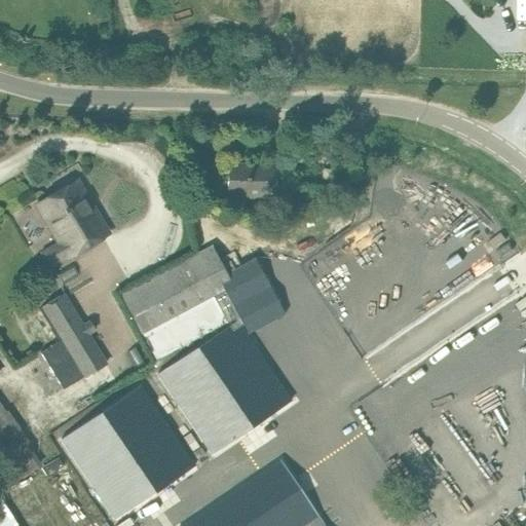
[(275,165),(228,163),(227,196),(274,197),(275,165)]
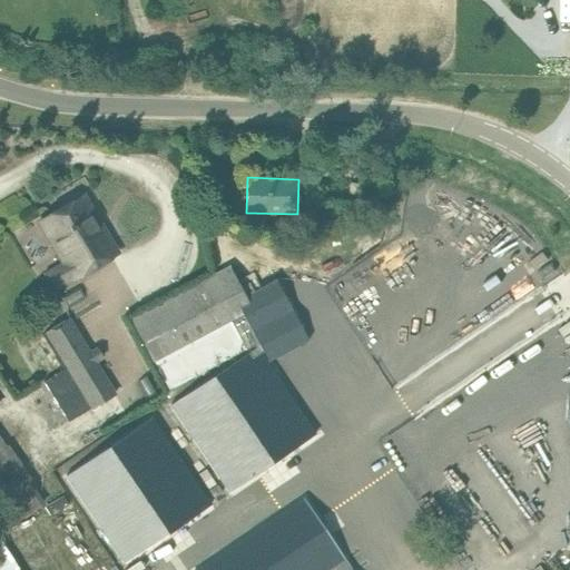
[(114,253),(82,198),(41,222),(74,276),(114,253)]
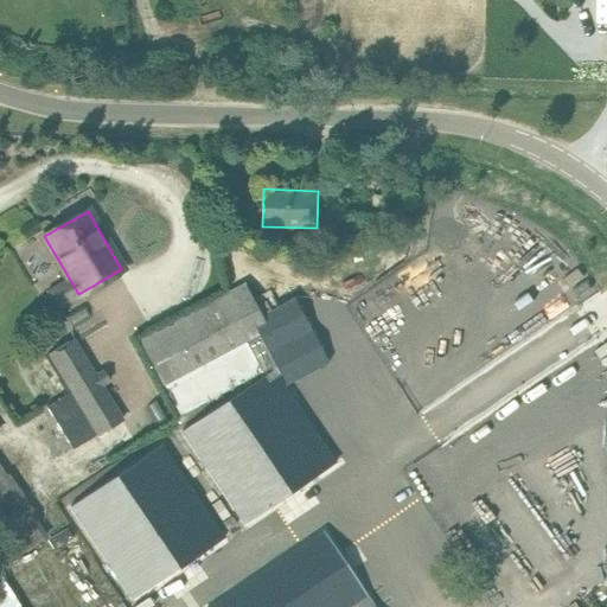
[(555,255),(513,272),(521,288),(561,272),(555,255)]
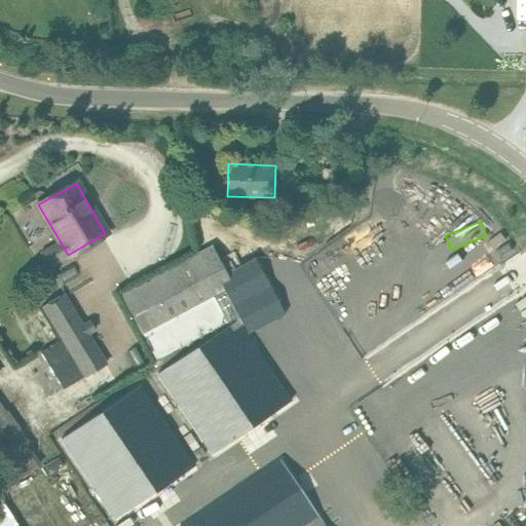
[(248,333),(284,313),(254,258),(226,272),(213,247),(121,296),(153,362),(238,315),(248,333)]
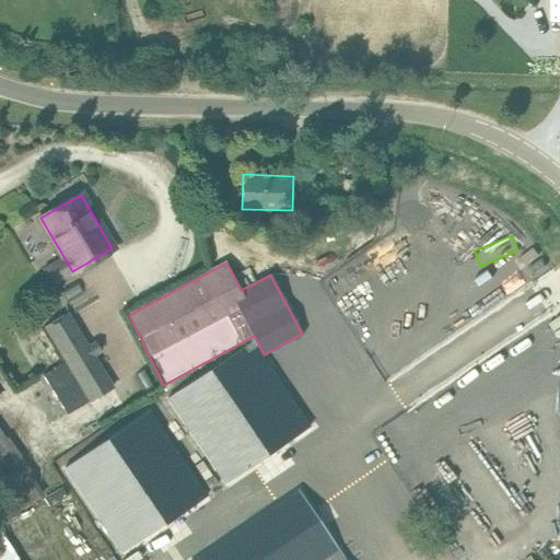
[(67,313),(45,327),(63,357),(41,371),(67,415),(76,409),(112,388),(112,387),(94,358),(86,346),(67,313)]
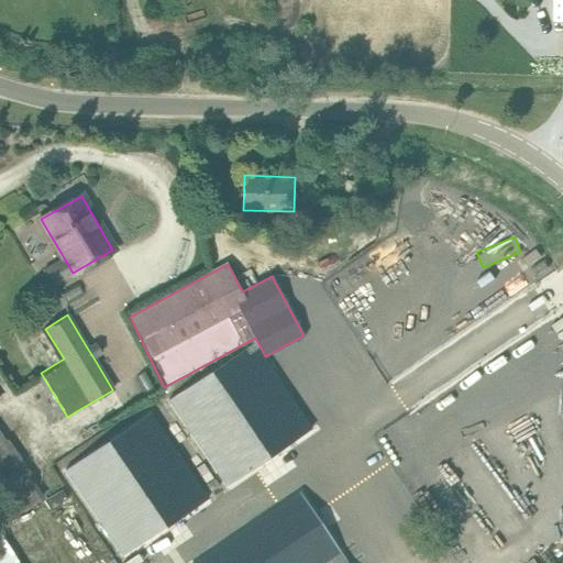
[(253,342),(168,400),(227,486),(311,429),(253,342)]
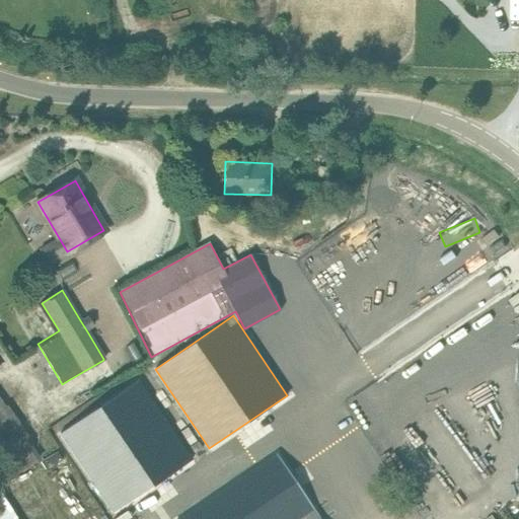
[(138,380),(60,433),(114,513),(192,459),(138,380)]
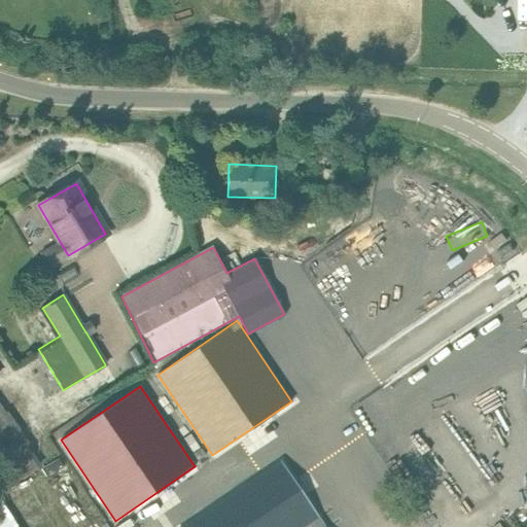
[(41,463),(0,402),(0,458),(15,481),(41,463)]
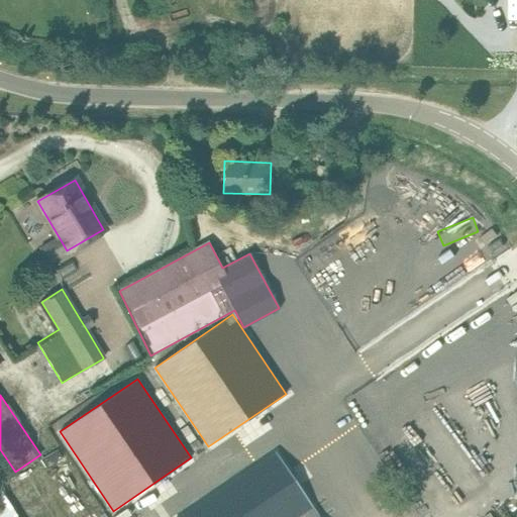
[(500,412),(469,427),(476,441),(507,427),(500,412)]
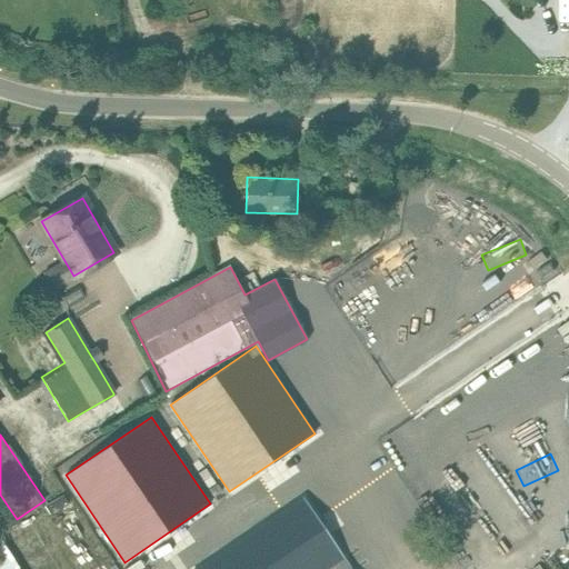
[(350,568),(303,498),(197,568),(350,568)]
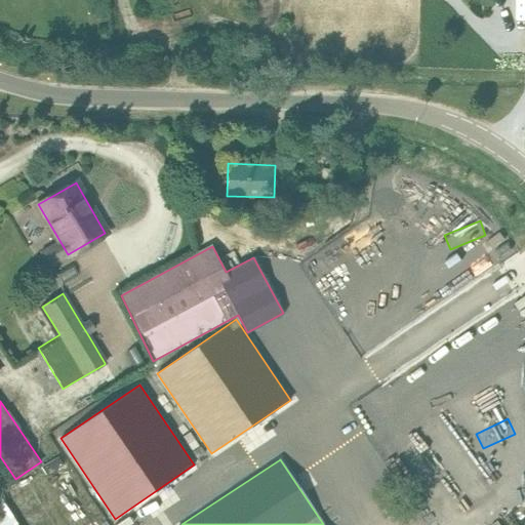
[(53,524),(23,475),(9,483),(0,488),(0,524),(53,524)]
